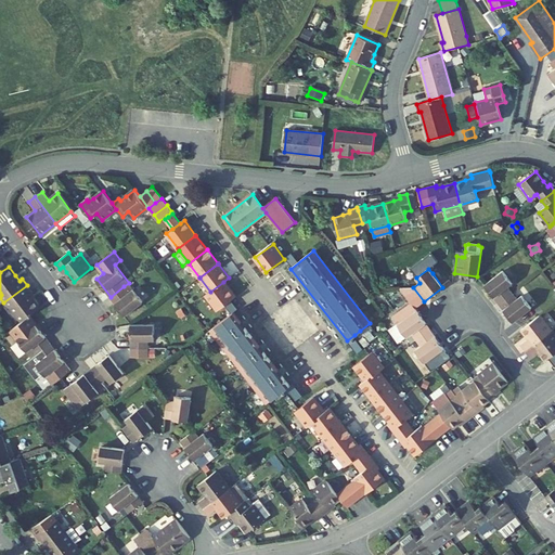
[(503,271),(485,285),(499,304),(513,293),(507,286),(512,283),(503,271)]
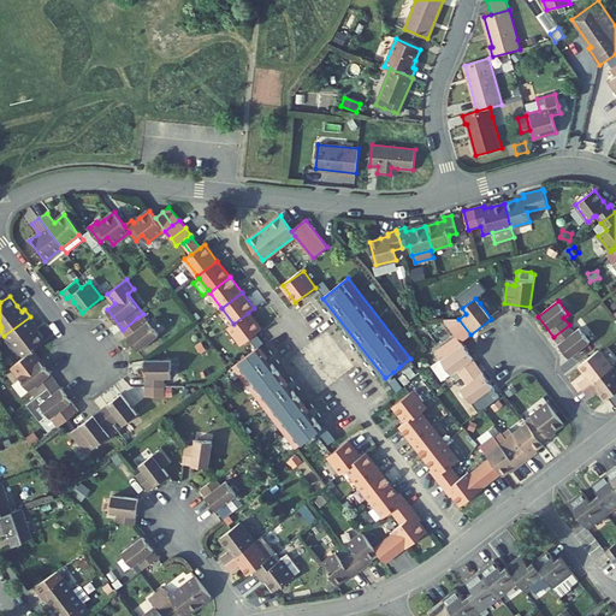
[(234,324),(229,329),(241,344),(261,330),(248,313),(234,324)]
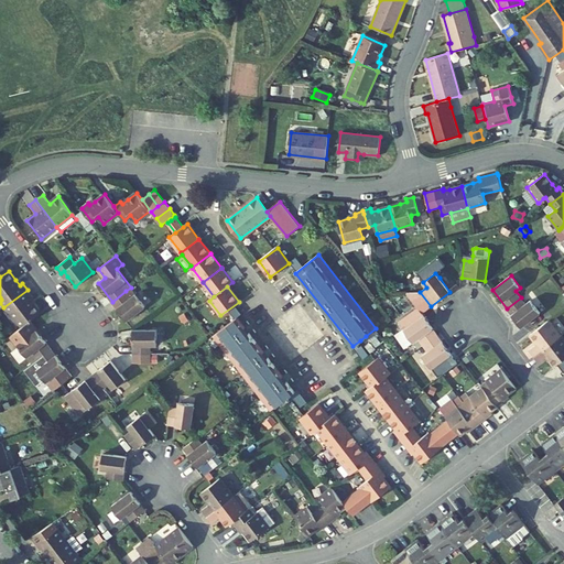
[(11,313),(22,327),(30,321),(41,313),(34,304),(30,299),(32,296),(28,290),(3,307),(9,314),(11,313)]
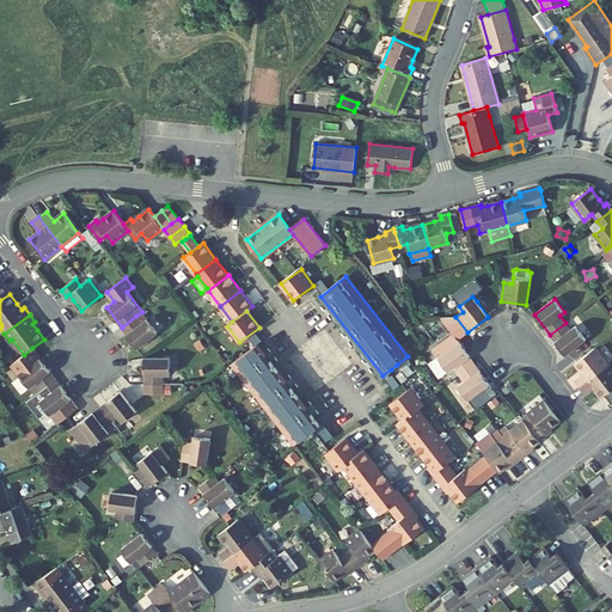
[(136,316),(122,328),(138,348),(158,332),(147,319),(142,324),(136,316)]
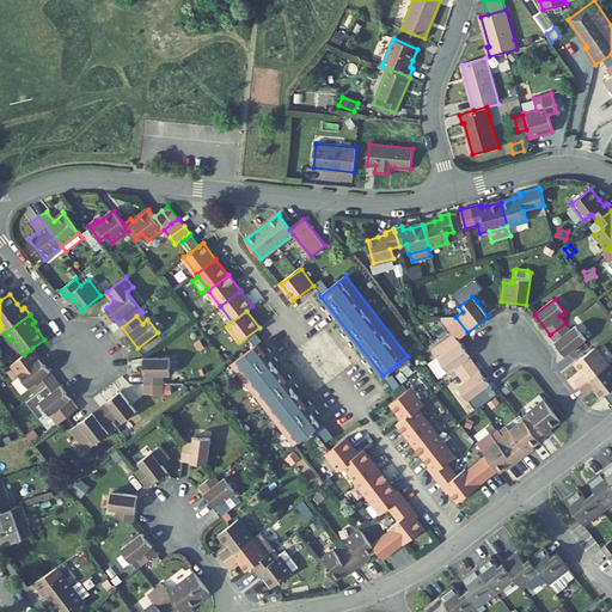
[(458,340),(467,332),(456,317),(441,317),(453,334),(458,340)]
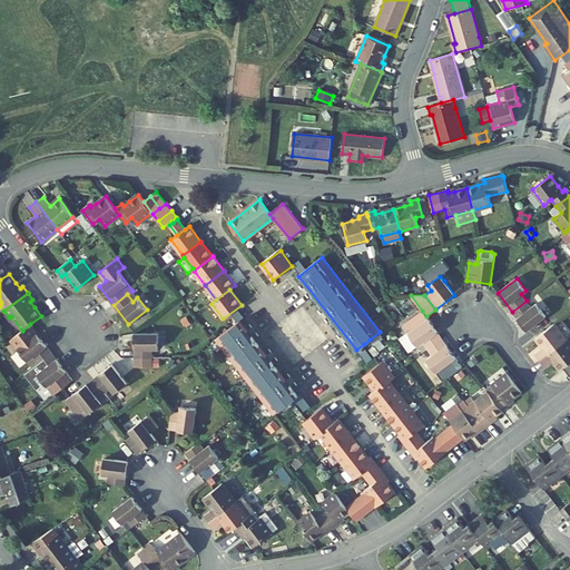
[(531,307),(527,301),(512,312),(527,331),(546,316),(536,304),(531,307)]
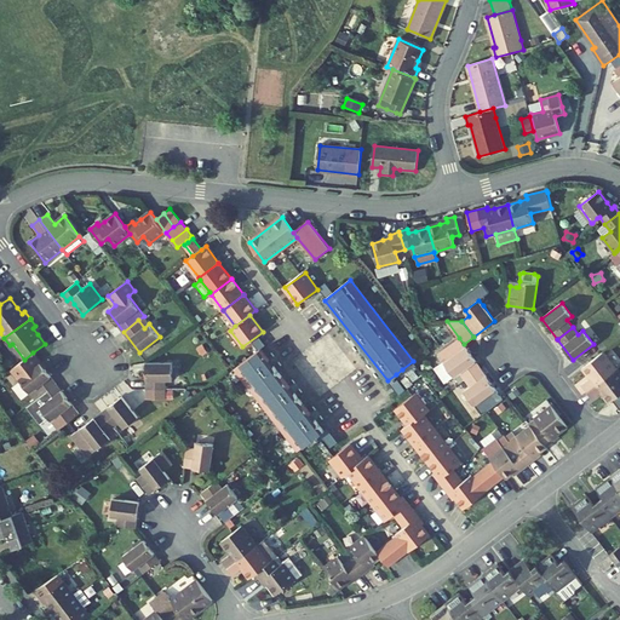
[(425,328),(419,333),(423,339),(430,334),(425,328)]
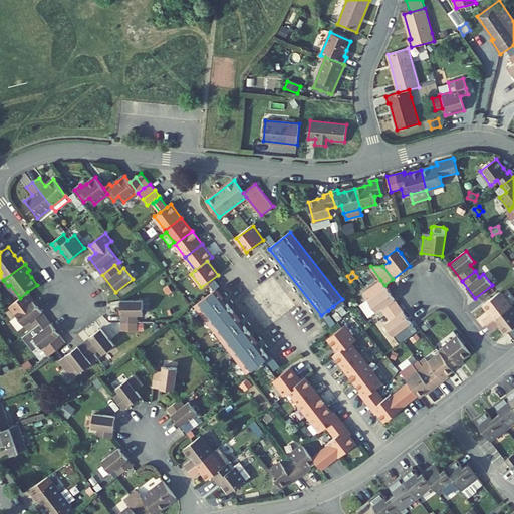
[(381,308),(386,314),(399,305),(384,285),(380,280),(362,293),(376,312),(381,308)]
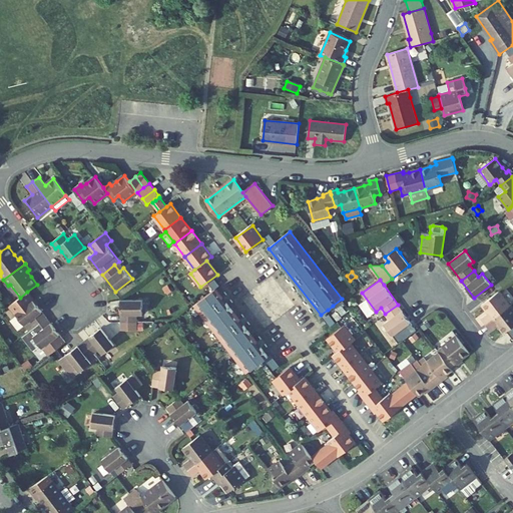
[(215,290),(194,306),(245,373),(267,357),(215,290)]
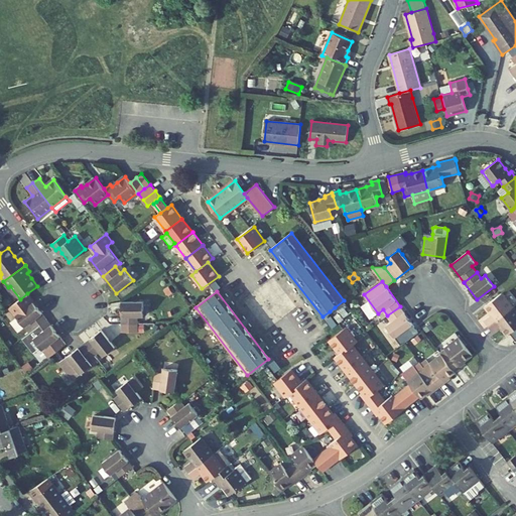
[(27,293),(20,299),(10,307),(2,314),(4,316),(13,310),(18,317),(25,327),(29,333),(34,329),(47,319),(27,293)]
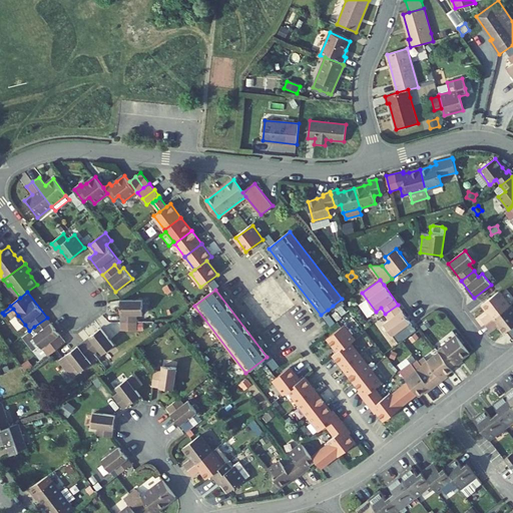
[(498,292),(482,304),(488,313),(481,319),(485,325),(493,319),(509,306),(498,292)]
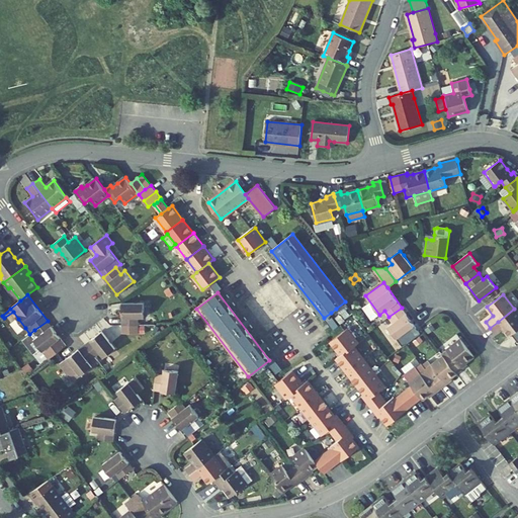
[(144,303),(122,303),(122,325),(139,325),(139,317),(144,317),(144,303)]
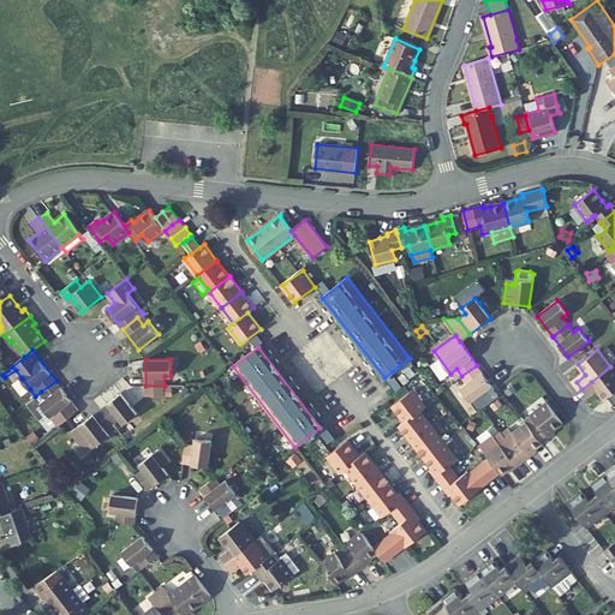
[(466,383),(482,372),(477,365),(461,376),(466,383)]
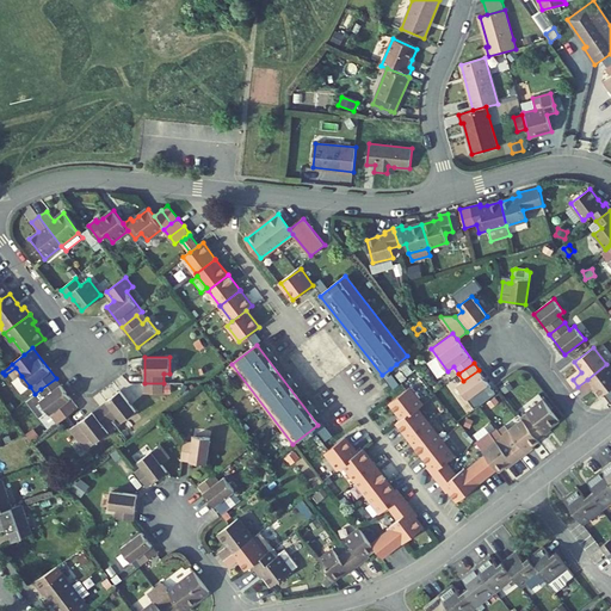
[(406,377),(396,364),(390,369),(401,382),(406,377)]
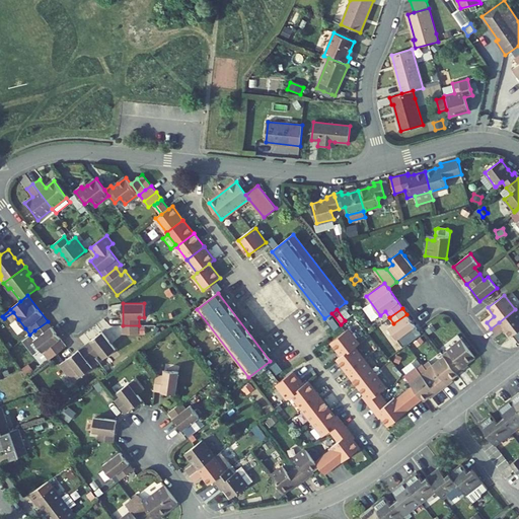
[(518,329),(518,314),(515,309),(499,322),(491,328),(496,335),(504,328),(510,337),(518,329)]
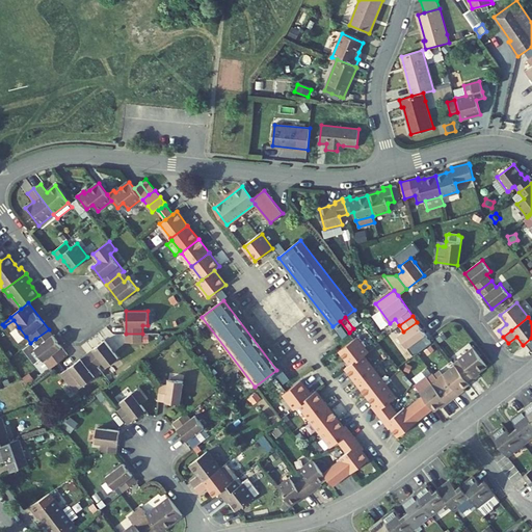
[(403,331),(399,336),(407,347),(426,334),(417,322),(403,331)]
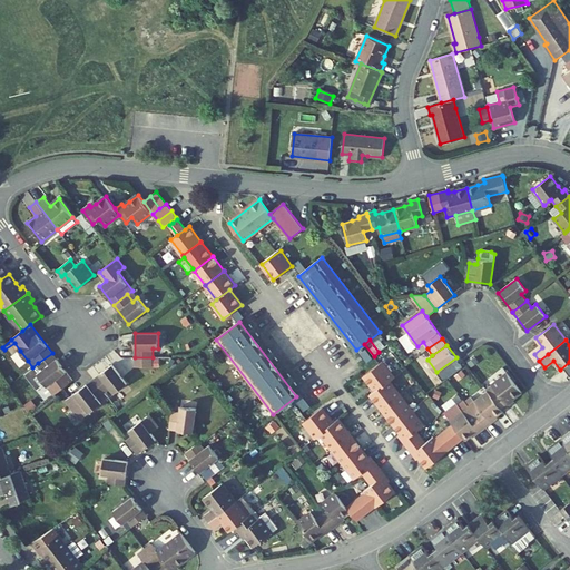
[(28,361),(20,351),(13,355),(21,366),(28,361)]
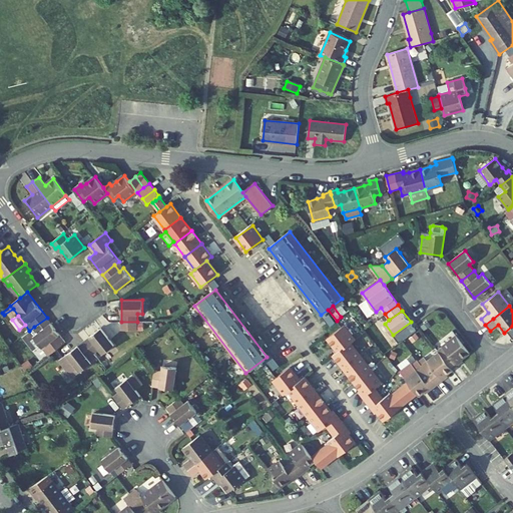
[(34,337),(49,356),(66,343),(51,324),(47,318),(34,327),(39,333),(34,337)]
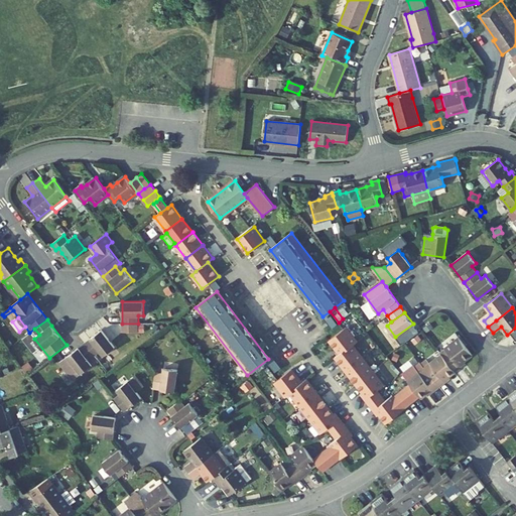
[(138,324),(122,324),(122,332),(138,333),(138,324)]
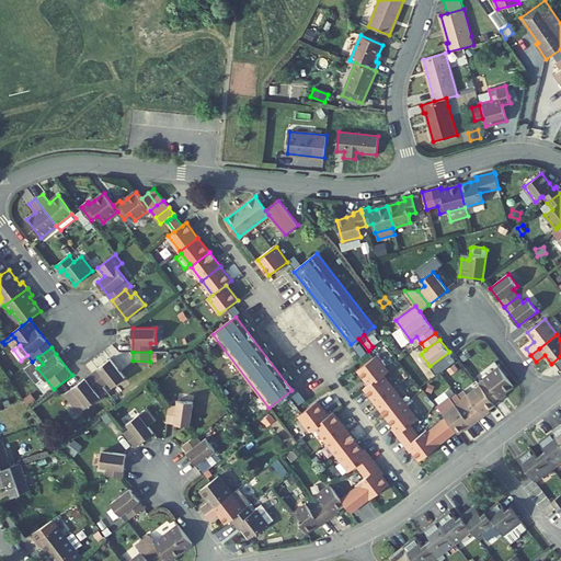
[(388,370),(377,356),(358,370),(369,385),(382,375),(388,370)]
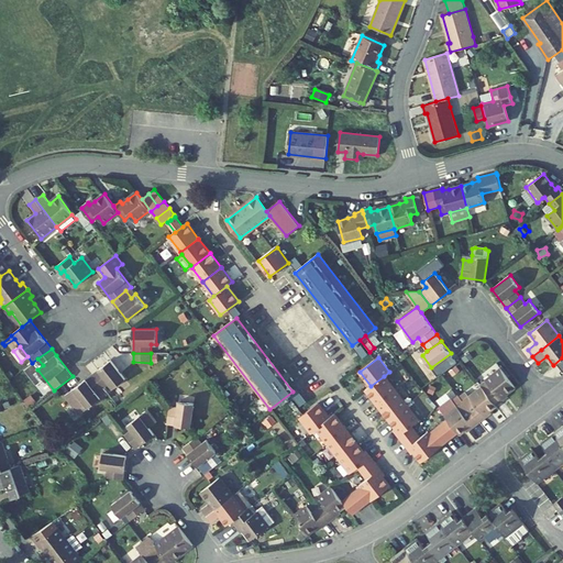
[(37,359),(32,363),(37,370),(43,365),(37,359)]
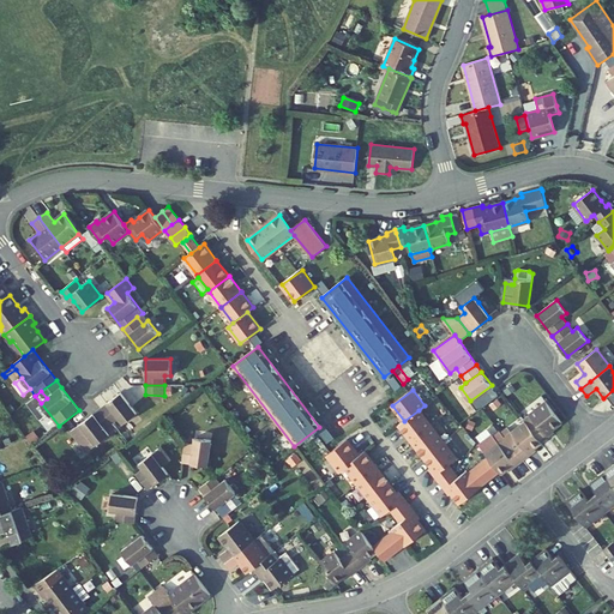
[(121,392),(101,409),(112,423),(120,417),(124,422),(137,413),(121,392)]
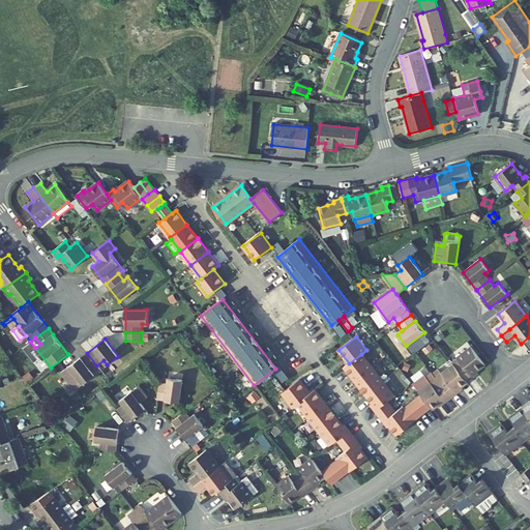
[(451,362),(453,364),(467,382),(472,377),(471,375),(476,371),(484,364),(471,347),(451,362)]
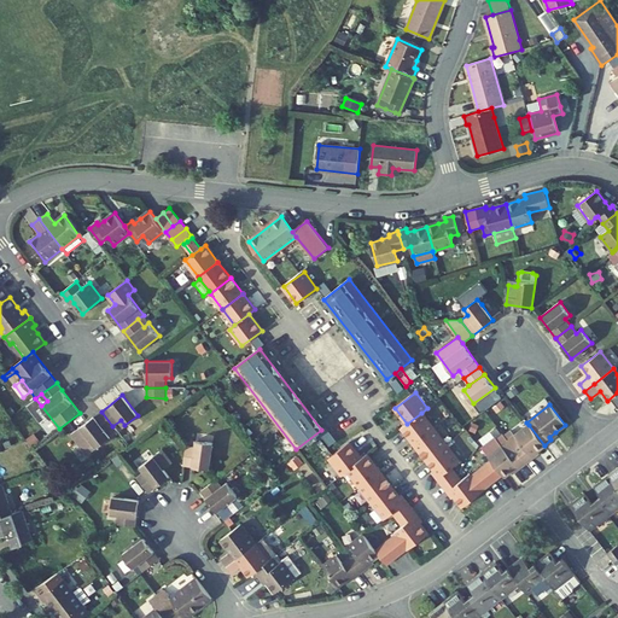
[(101,412),(71,435),(86,454),(110,437),(105,431),(112,426),(101,412)]
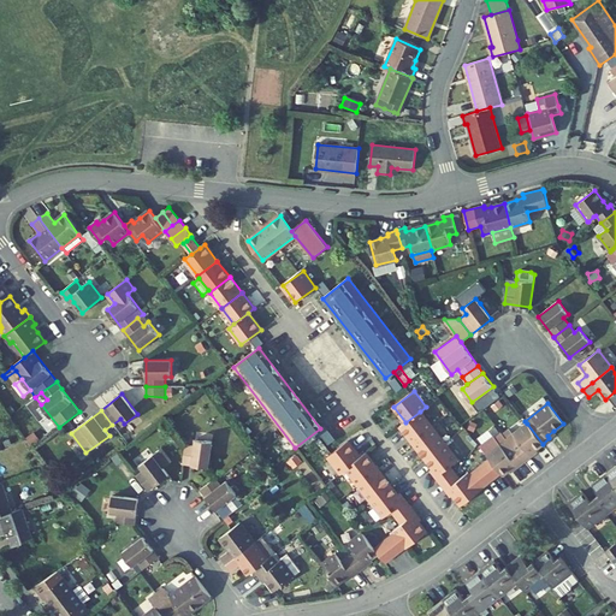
[(432,427),(420,412),(406,422),(401,427),(413,442),(432,427)]
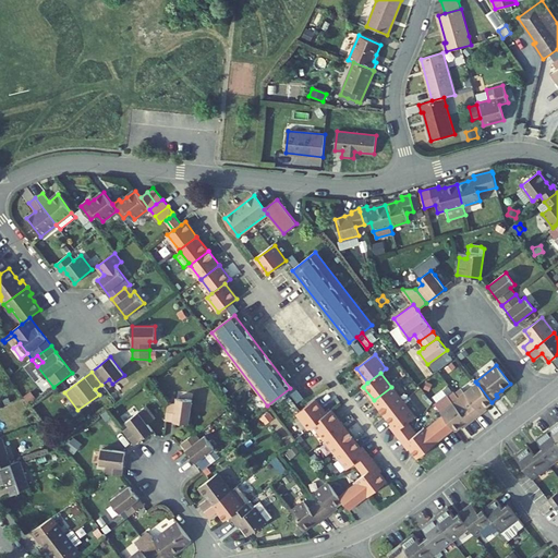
[(147,384),(143,387),(147,393),(152,391),(147,384)]
